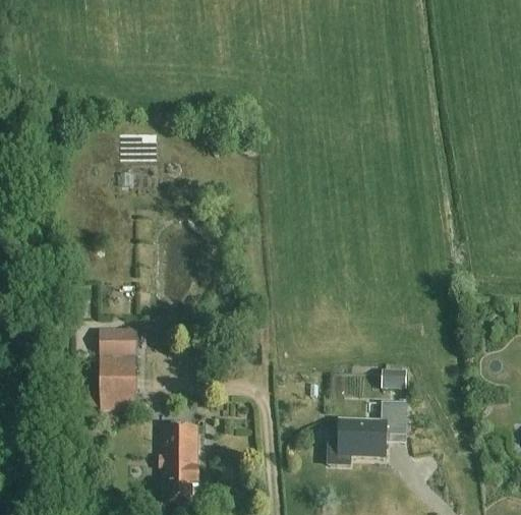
[(135,327),(99,328),(100,406),(136,406),(135,327)]
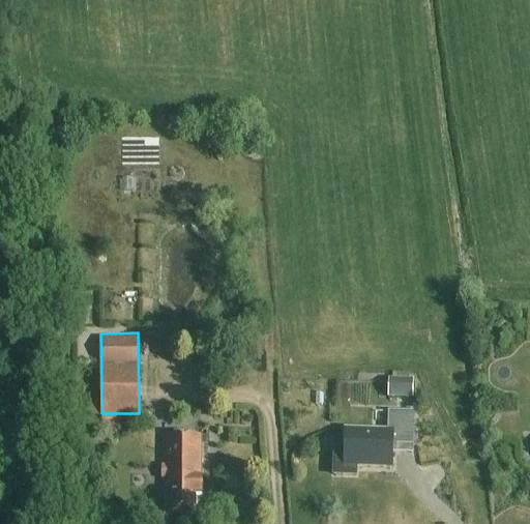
[(388,393),(410,394),(411,378),(407,378),(407,373),(390,373),(390,378),(389,378),(388,393)]
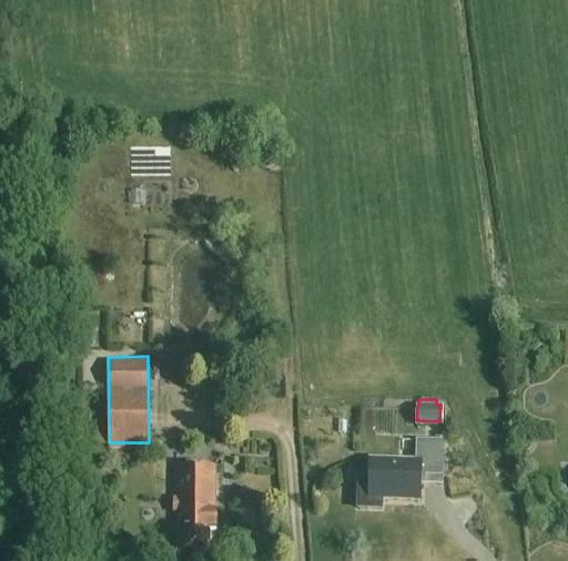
[(444,436),(415,436),(414,457),(369,456),(368,472),(364,472),(354,479),(354,503),(382,505),(382,496),(419,497),(419,471),(443,472),(444,436)]
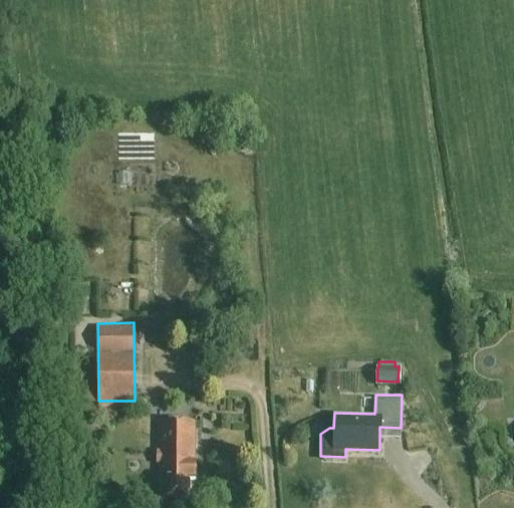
[(159,496),(189,496),(189,474),(193,474),(193,455),(193,415),(159,415),(159,496)]
